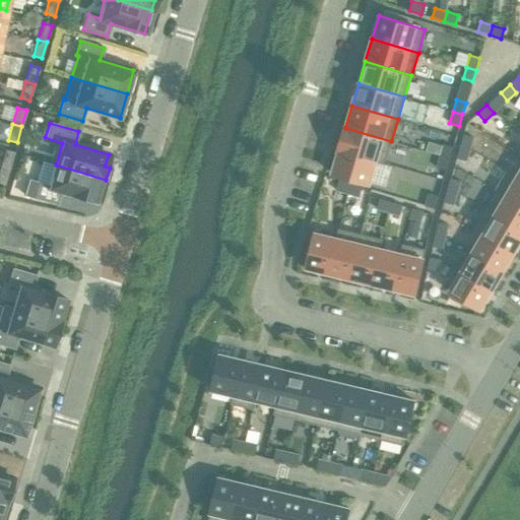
[(391,141),(345,128),(345,127),(344,126),(337,150),(338,150),(338,149),(376,160),(375,161),(385,165),(391,141)]
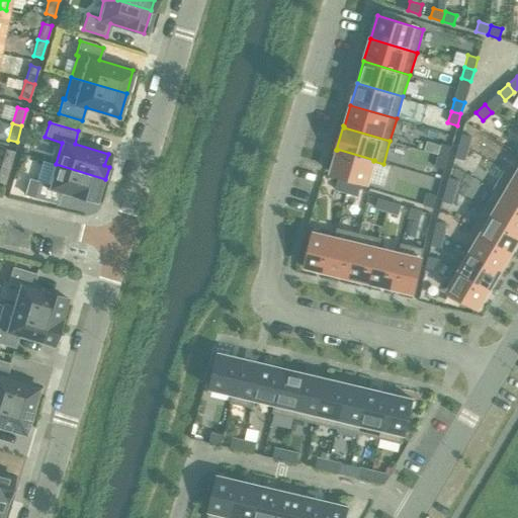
[(467,149),(471,137),(461,135),(458,146),(467,149)]
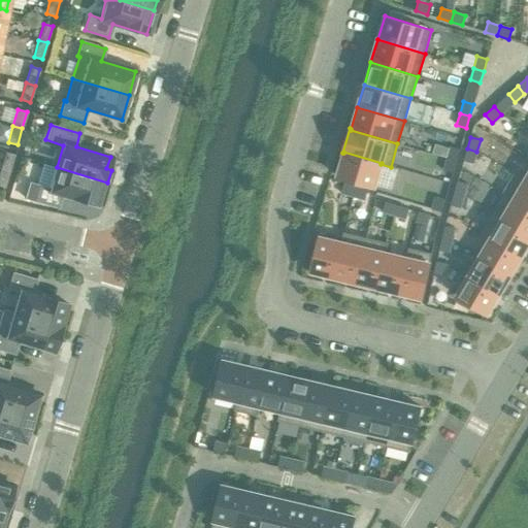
[(456,161),(460,150),(450,146),(447,158),(456,161)]
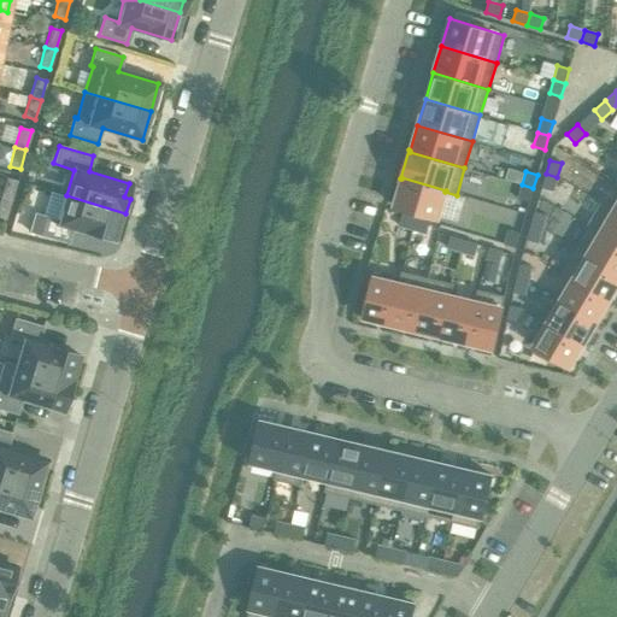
[(553,191),(557,177),(546,174),(541,188),(553,191)]
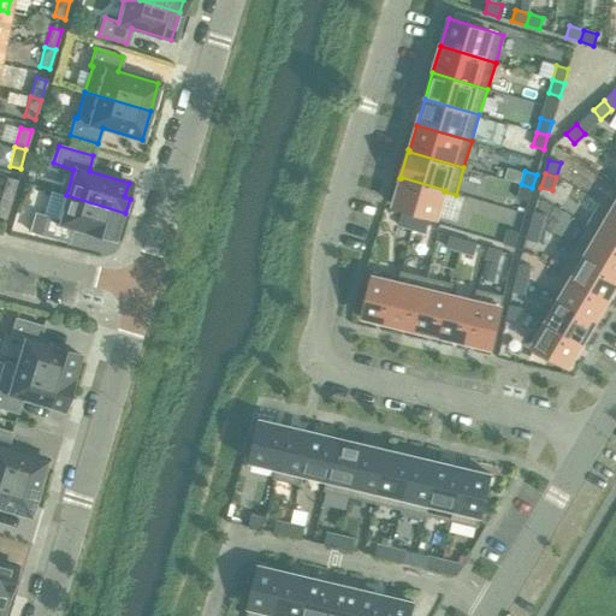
[(11,200),(17,181),(6,177),(0,196),(11,200)]
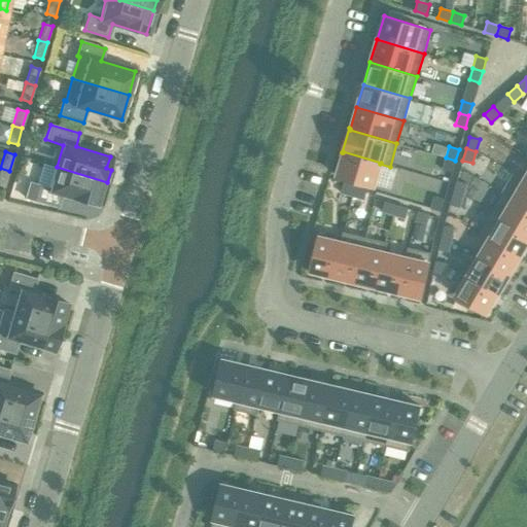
[(374,186),(380,164),(381,163),(343,151),(343,152),(336,175),(374,186)]
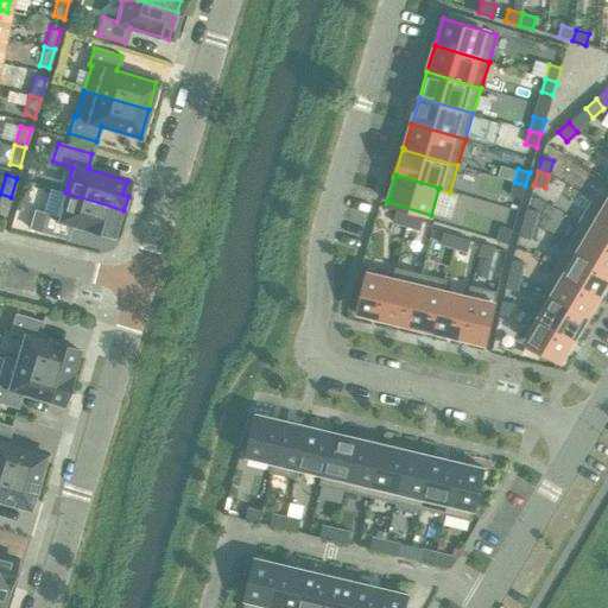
[(521,200),(525,185),(514,182),(510,196),(521,200)]
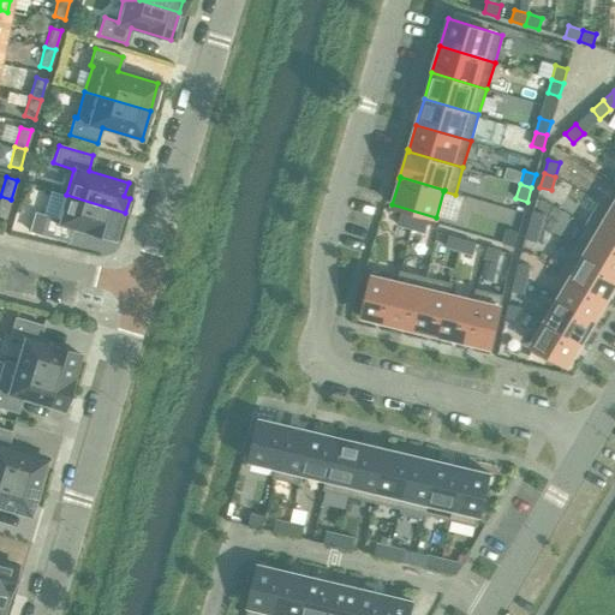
[(117,225),(120,212),(125,213),(66,195),(58,220),(45,216),(40,234),(67,242),(72,227),(112,238),(115,225),(117,225)]
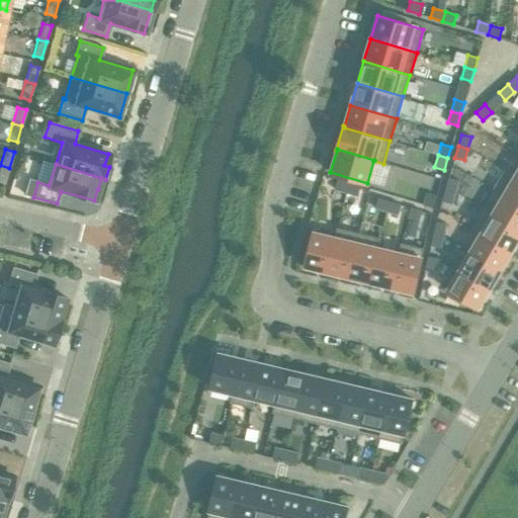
[(0,182),(4,184),(9,168),(0,165),(0,182)]
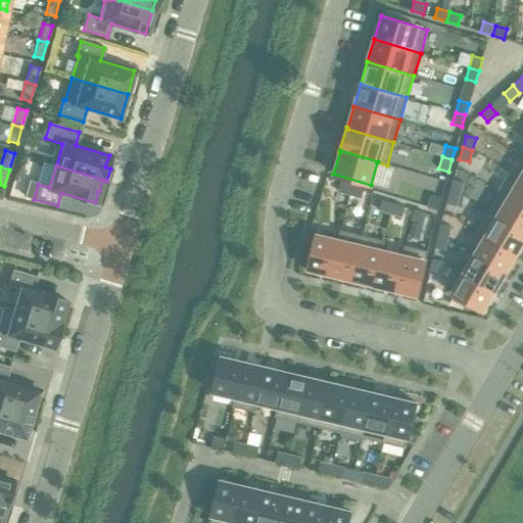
[(522,180),(519,178),(508,196),(522,205),(522,180)]
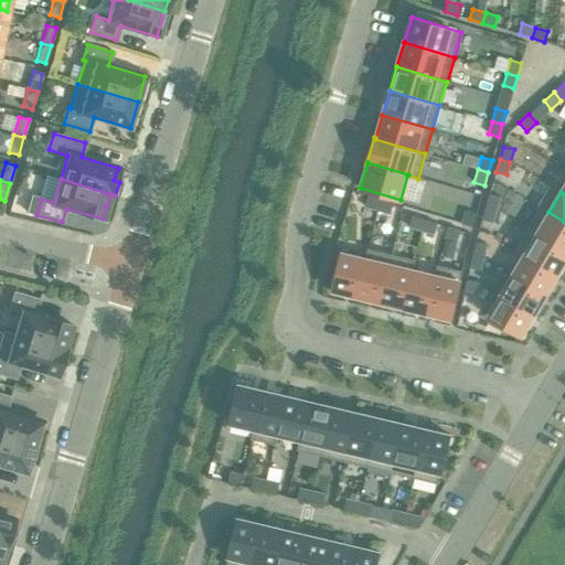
[(500,196),(489,194),(486,206),(497,210),(500,196)]
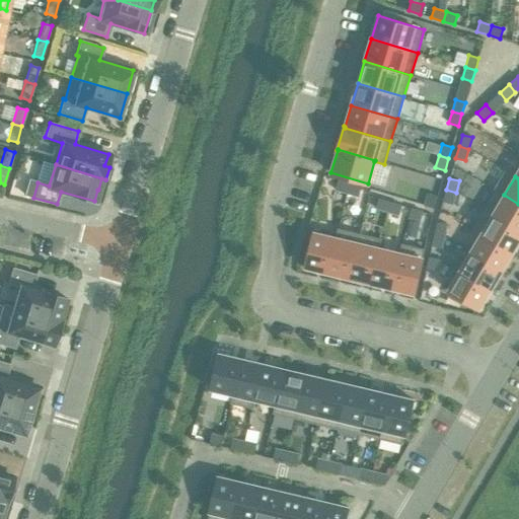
[(347,193),(349,183),(338,179),(335,190),(347,193)]
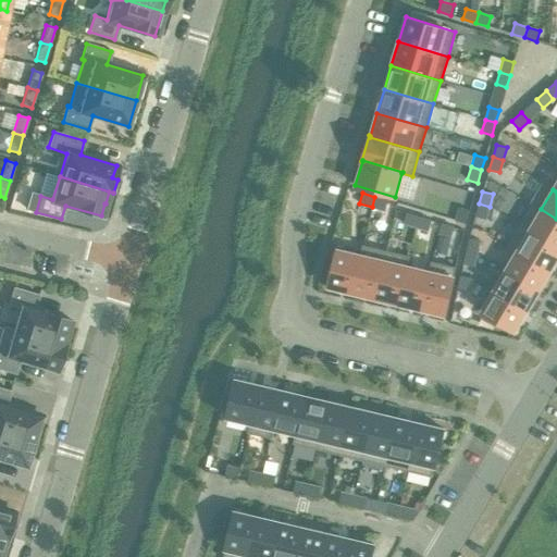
[(387,200),(374,197),(372,207),(384,211),(387,200)]
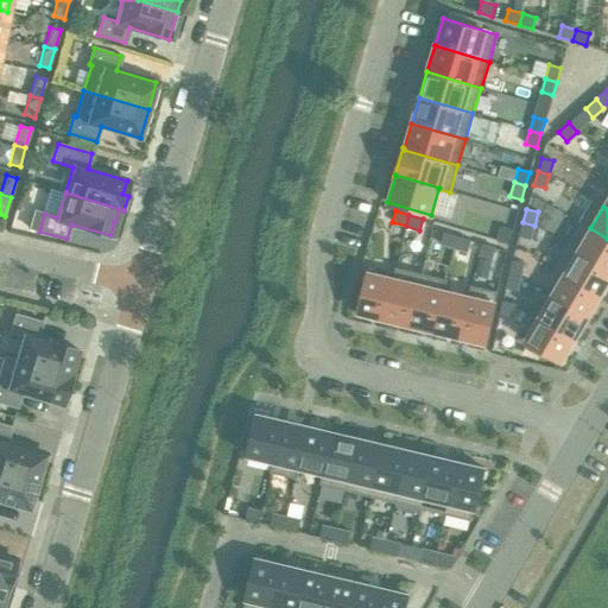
[(530,239),(534,226),(523,222),(519,236),(530,239)]
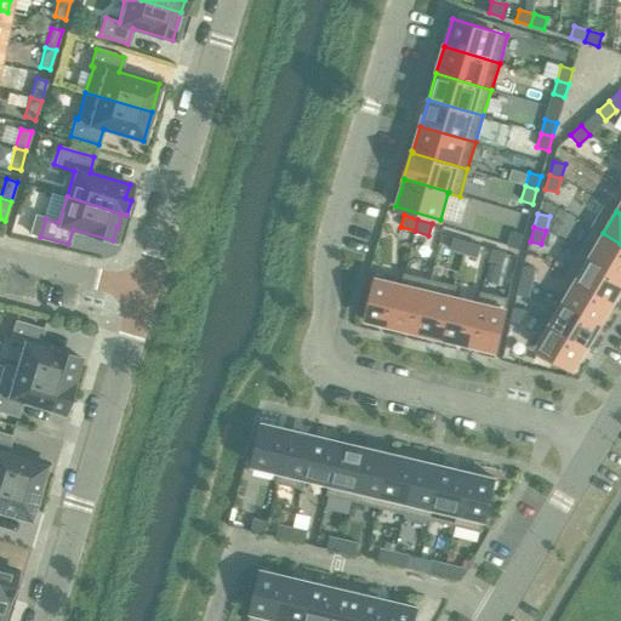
[(593,227),(580,251),(620,274),(620,244),(603,234),(603,233),(593,227)]
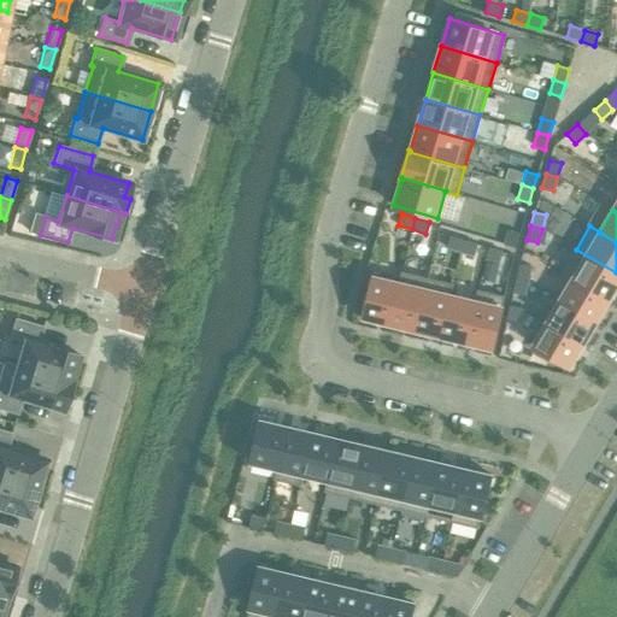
[(516,247),(519,234),(509,230),(504,245),(516,247)]
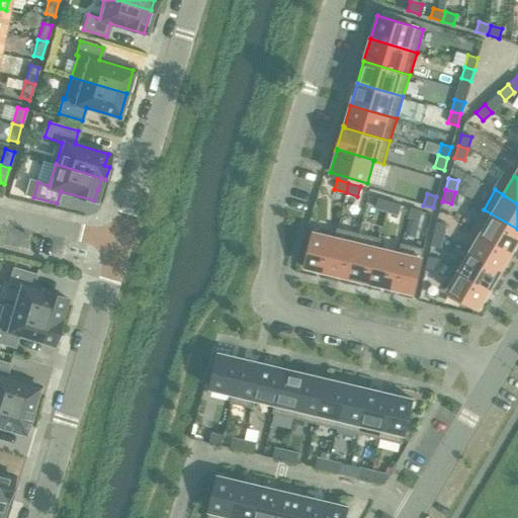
[(386,211),(390,201),(377,198),(374,207),(386,211)]
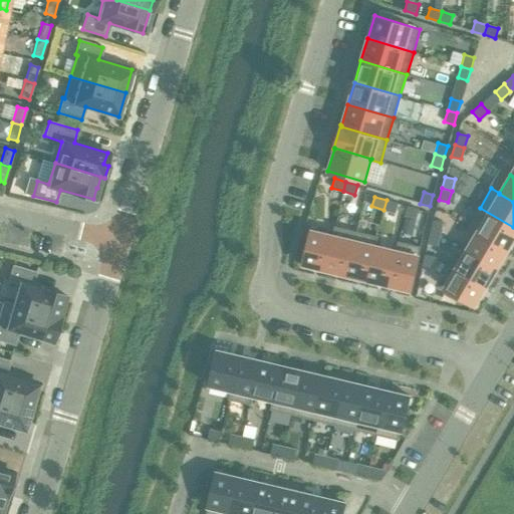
[(395,213),(398,204),(387,200),(383,210),(395,213)]
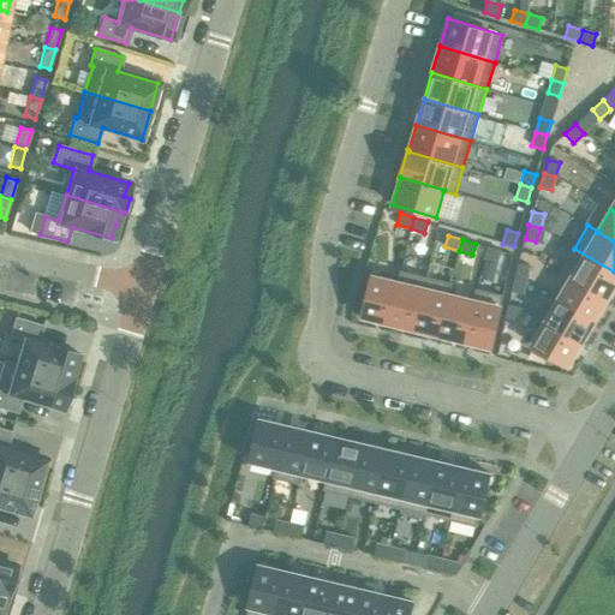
[(497,262),(501,251),(487,246),(483,258),(497,262)]
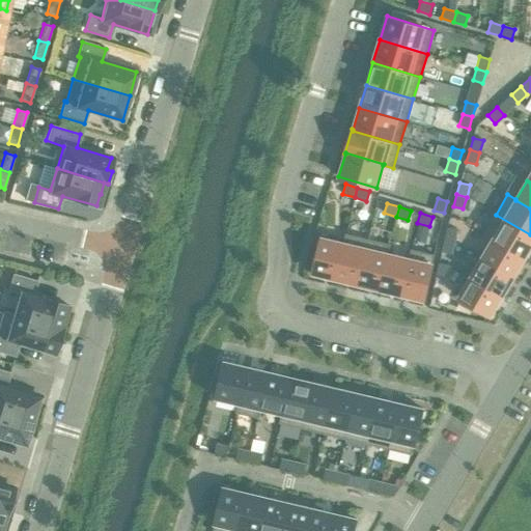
[(530,234),(496,215),(483,234),(492,240),(493,239),(525,257),(530,246),(530,234)]
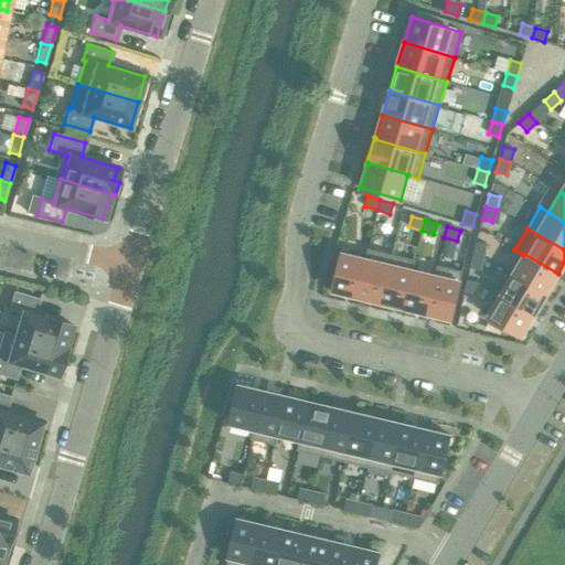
[(487,244),(476,242),(472,255),(483,257),(487,244)]
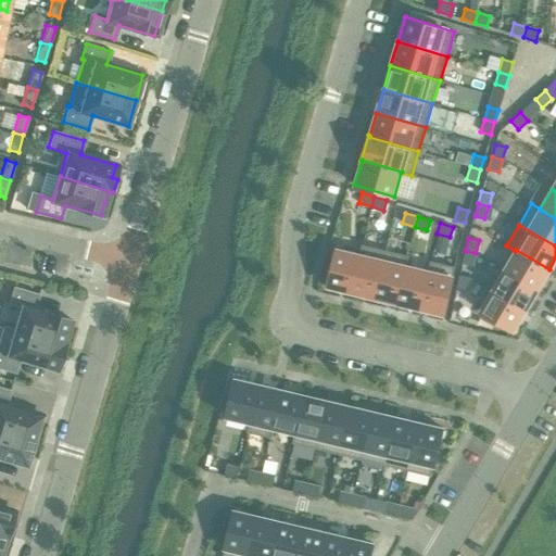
[(374,298),(384,250),(362,244),(358,254),(359,254),(351,292),(374,298)]
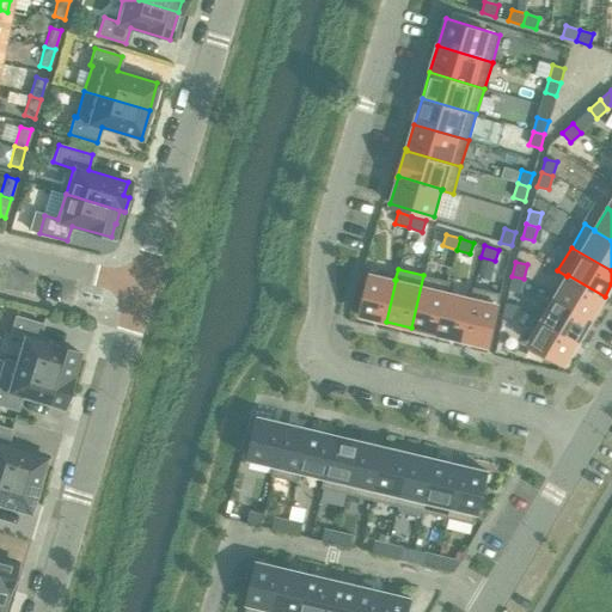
[(386,322),(396,280),(395,280),(369,274),(360,316),(386,322)]
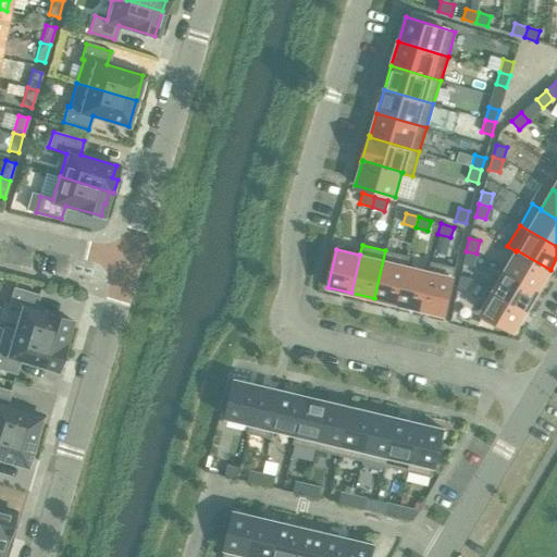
[(397,304),(406,265),(407,265),(409,256),(385,250),(374,298),(397,304)]
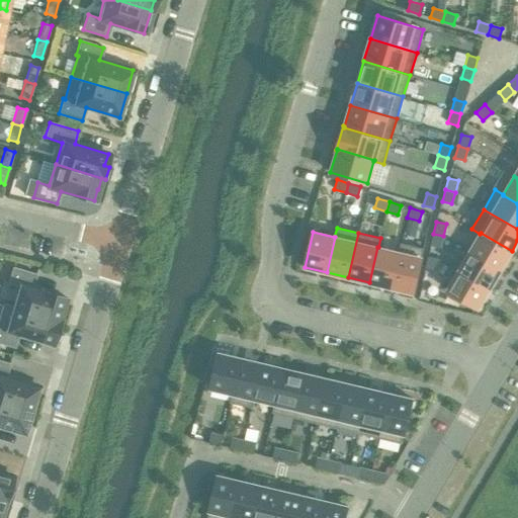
[(480,234),(469,251),(501,269),(512,251),(481,233),(480,234)]
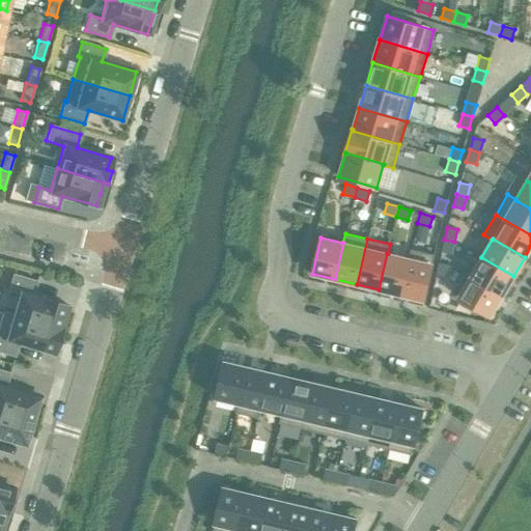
[(451,254),(454,242),(444,240),(442,251),(451,254)]
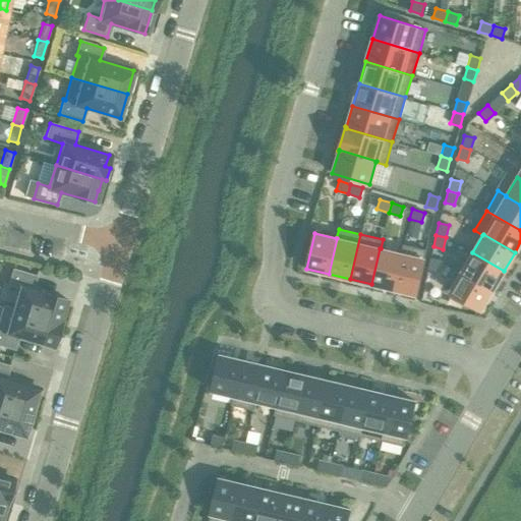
[(415,294),(426,249),(403,244),(401,253),(393,289),(415,294)]
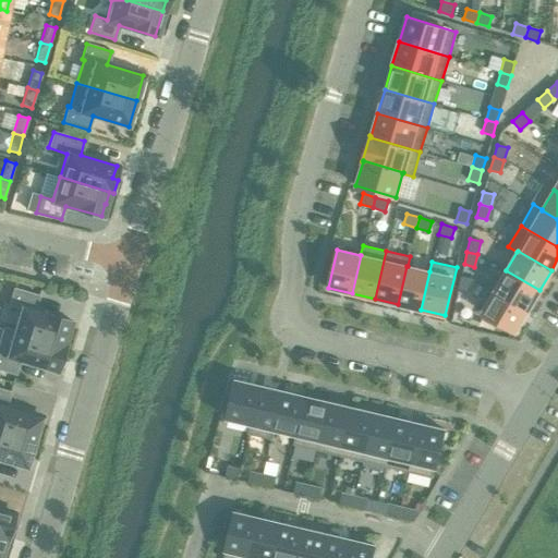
[(421,310),(429,271),(408,266),(407,266),(398,304),(421,310)]
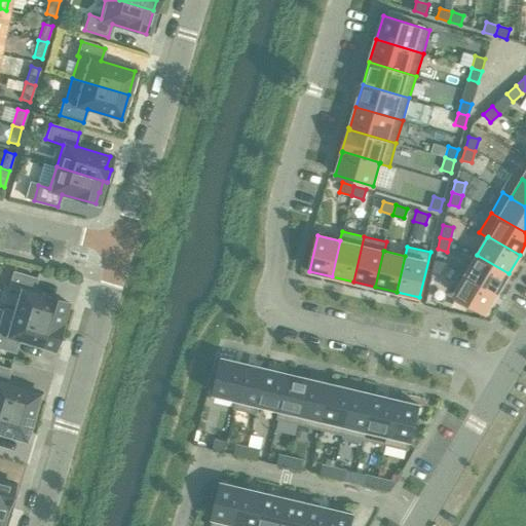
[(473,252),(460,272),(465,275),(465,274),(497,293),(509,273),(477,255),(477,254),(473,252)]
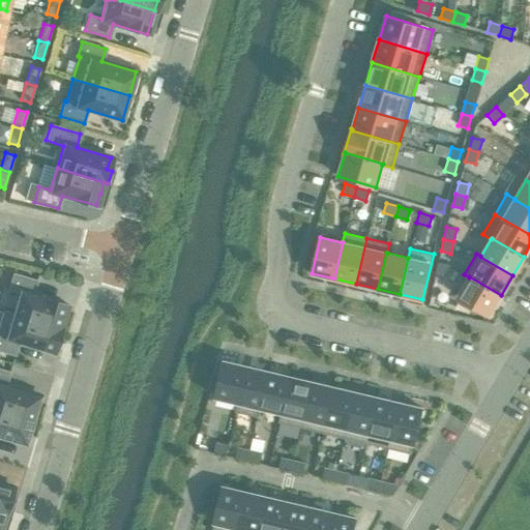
[(445,276),(448,264),(438,262),(435,274),(445,276)]
